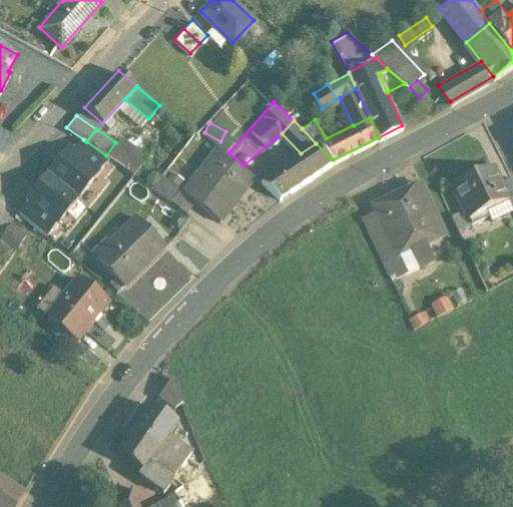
[(146,154),(120,136),(115,142),(106,155),(109,157),(133,173),(146,154)]
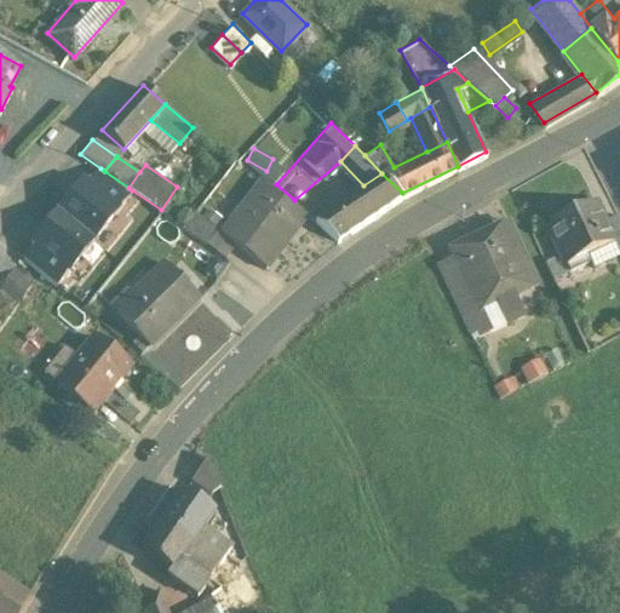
[(86,185),(116,210),(132,190),(128,188),(104,171),(101,168),(86,185)]
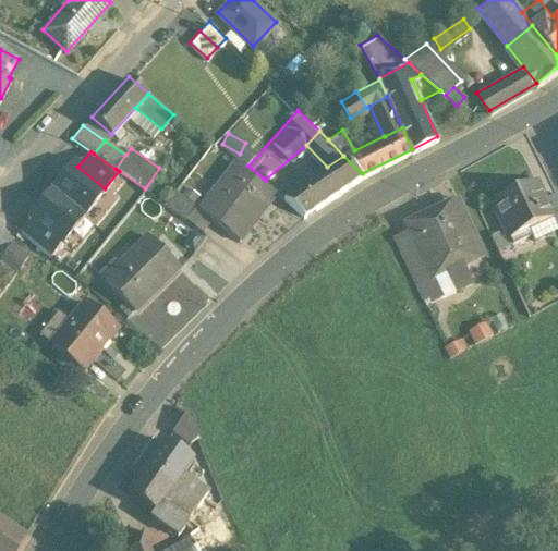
[(327,167),(284,196),(303,212),(362,173),(343,156),(327,167)]
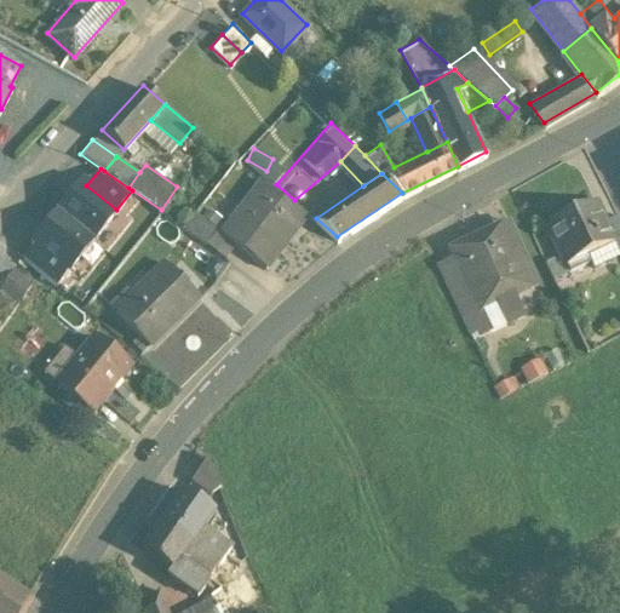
[(306,212),(263,178),(222,230),(265,264),(306,212)]
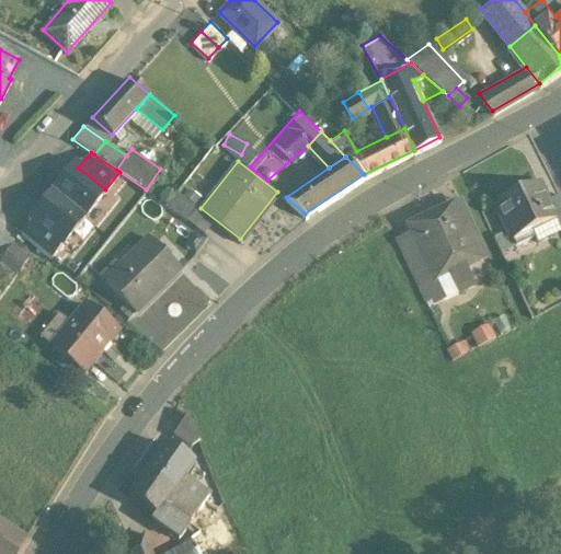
[(83,216),(105,189),(78,168),(76,164),(54,192),(83,216)]
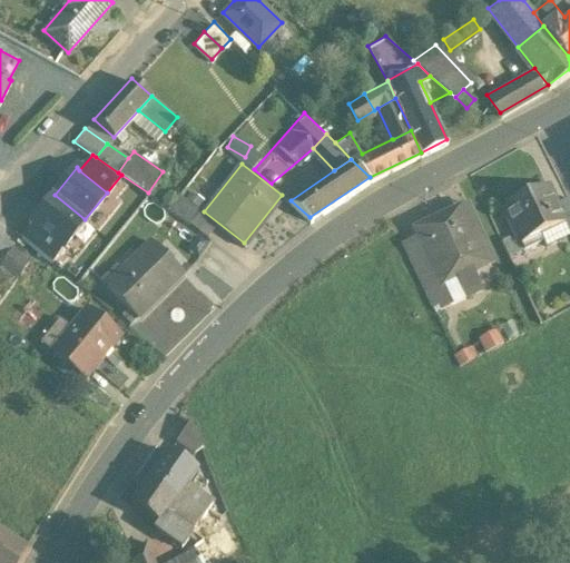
[(547,183),(502,203),(516,230),(523,246),(542,237),(540,231),(563,220),(564,219),(556,201),(547,183)]
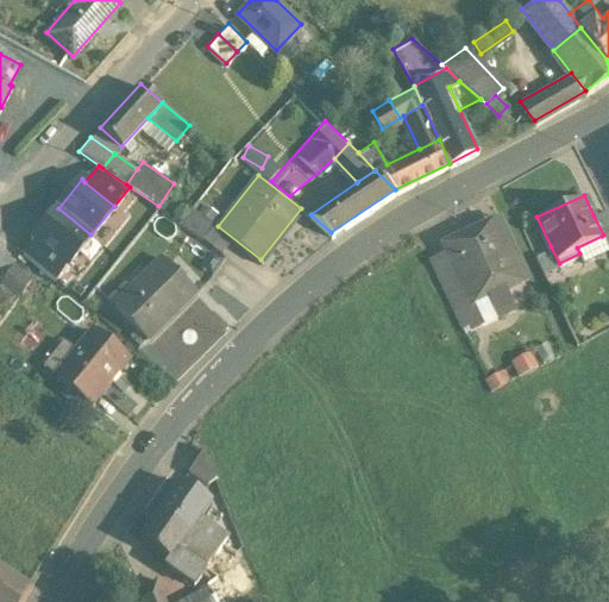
[(179,220),(202,237),(213,221),(192,205),(179,220)]
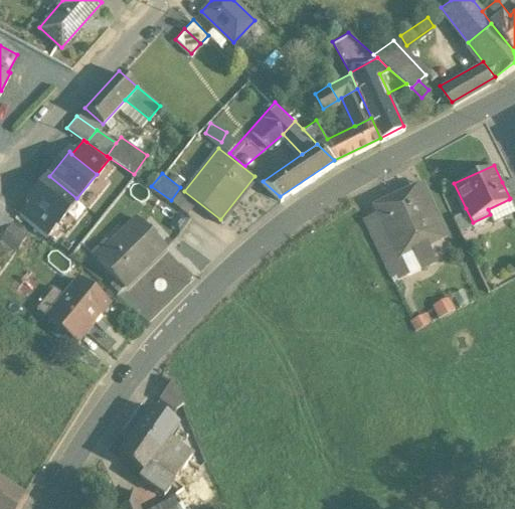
[(56,222),(76,198),(49,176),(29,200),(30,200),(56,222)]
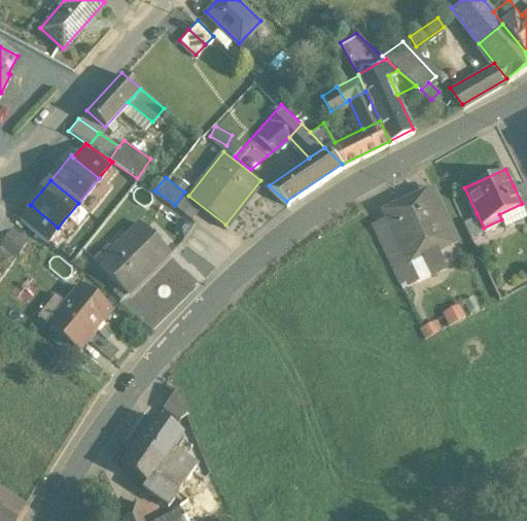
[(526,183),(525,180),(514,186),(522,203),(521,204),(524,209),(526,207),(526,183)]
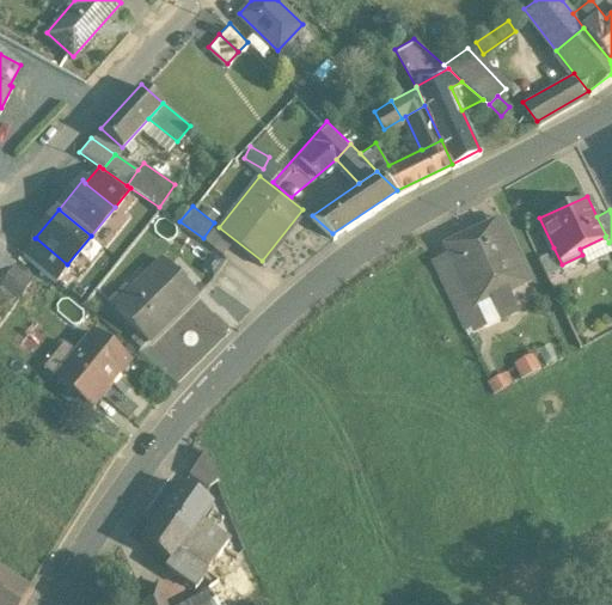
[(495,219),(445,243),(465,286),(473,304),(476,303),(524,280),(495,219)]
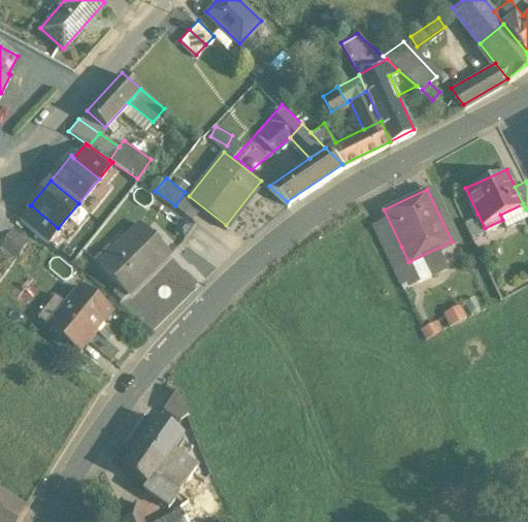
[(47,241),(58,228),(31,205),(20,219),(47,241)]
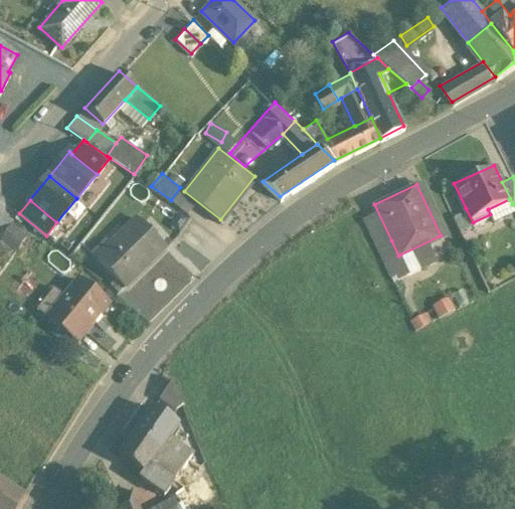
[(466,208),(453,214),(460,228),(473,222),(466,208)]
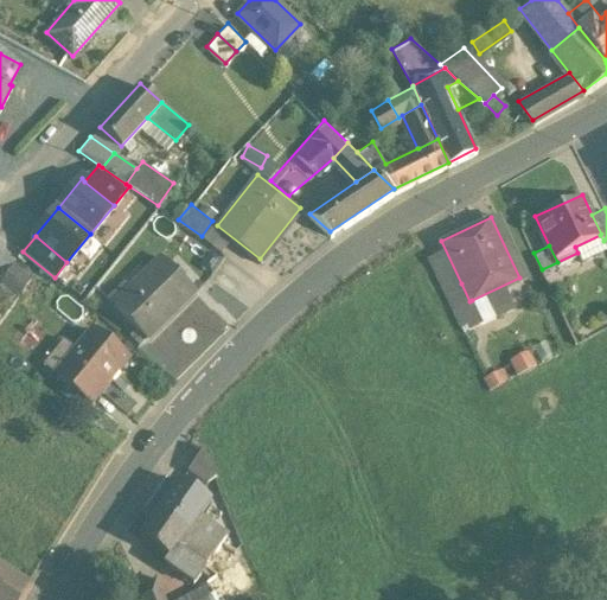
[(161,254),(113,301),(146,334),(195,287),(161,254)]
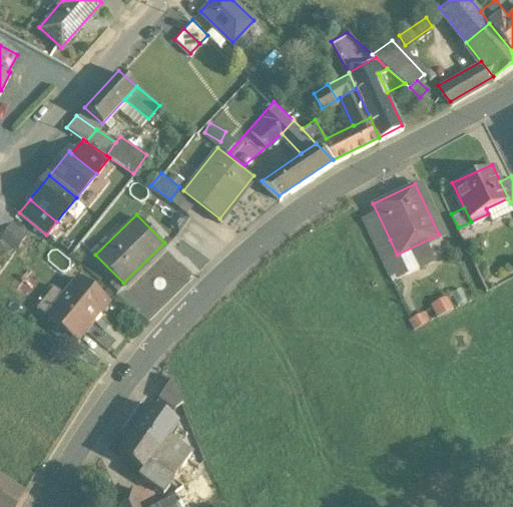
[(1,232),(17,244),(25,232),(9,220),(1,232)]
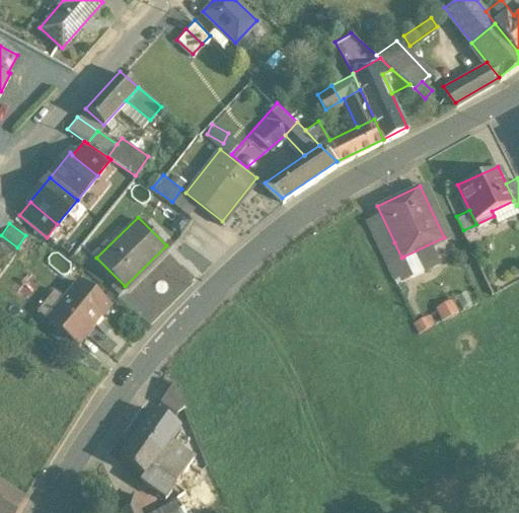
[(394,242),(380,249),(392,277),(410,269),(403,257),(401,258),(394,242)]
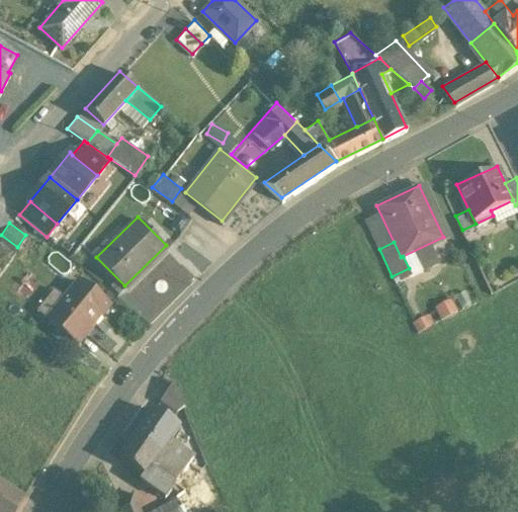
[(0,254),(0,266),(3,269),(9,261),(0,254)]
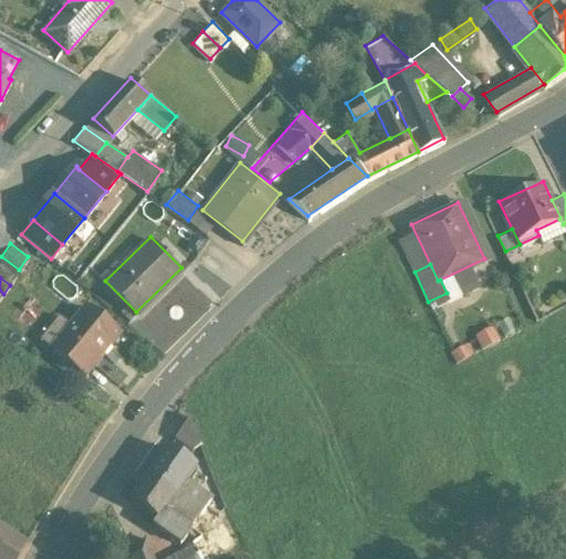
[(118,330),(85,304),(51,346),(84,372),(118,330)]
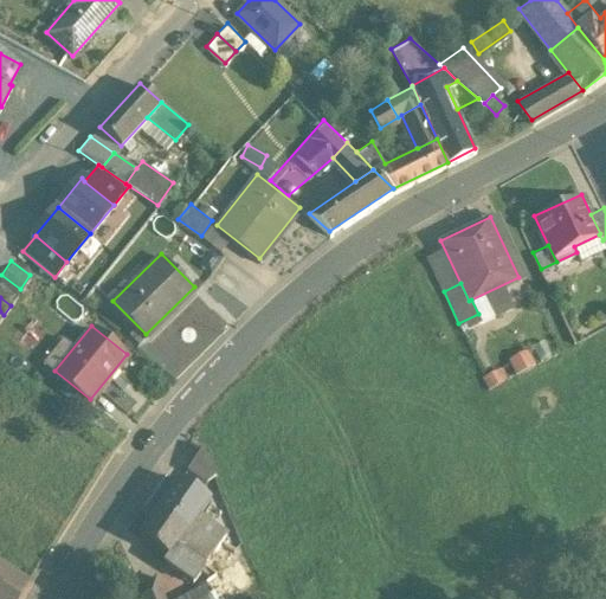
[(529,346),(509,354),(514,368),(535,360),(529,346)]
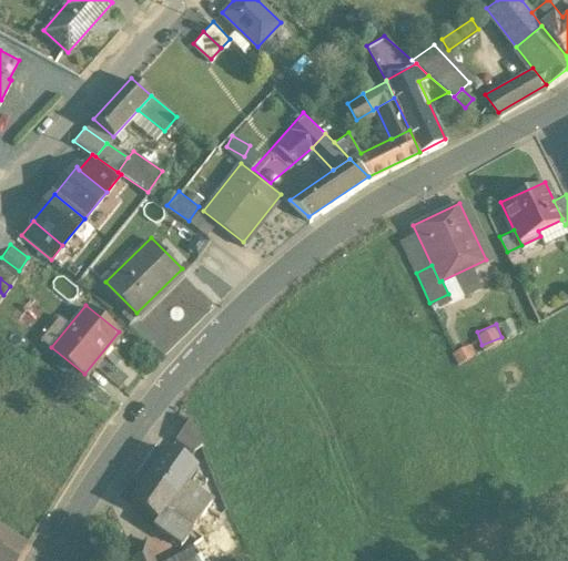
[(195,429),(190,414),(175,435),(193,447),(195,429)]
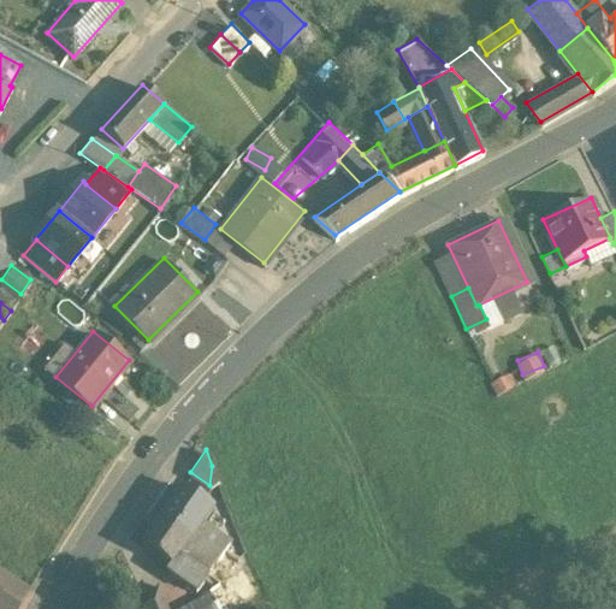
[(183,483),(161,514),(190,536),(199,525),(212,504),(183,483)]
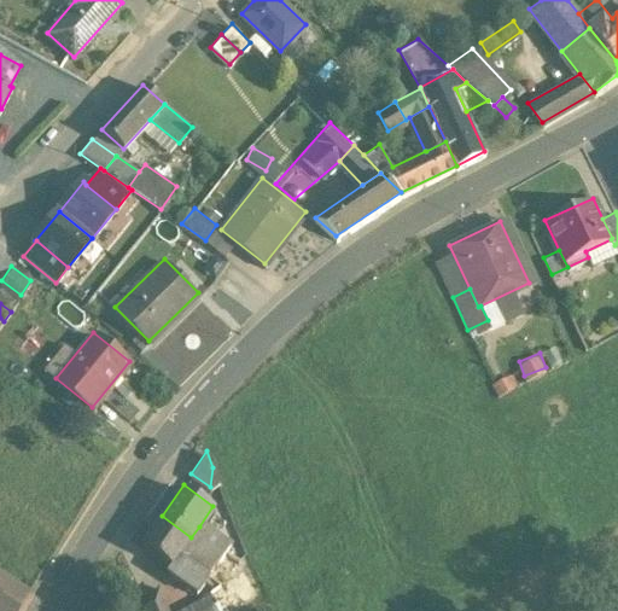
[(191,537),(162,516),(143,542),(172,563),(167,569),(197,589),(208,574),(180,553),(191,537)]
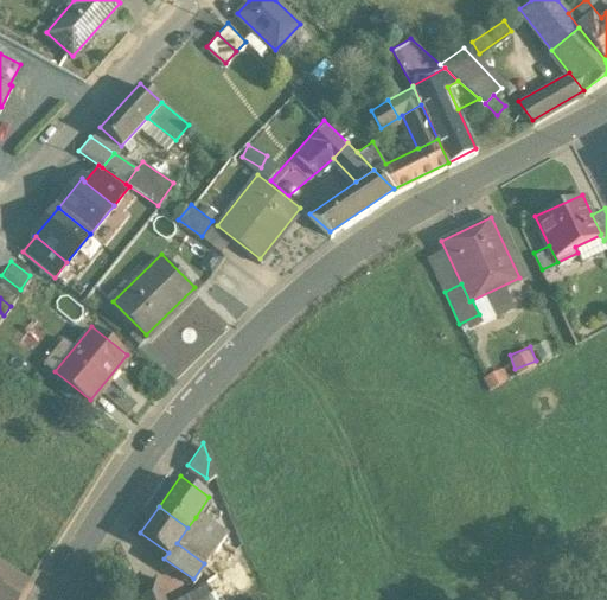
[(187,528),(177,543),(204,563),(215,548),(227,556),(234,546),(223,536),(227,531),(212,522),(209,525),(203,522),(196,517),(187,528)]
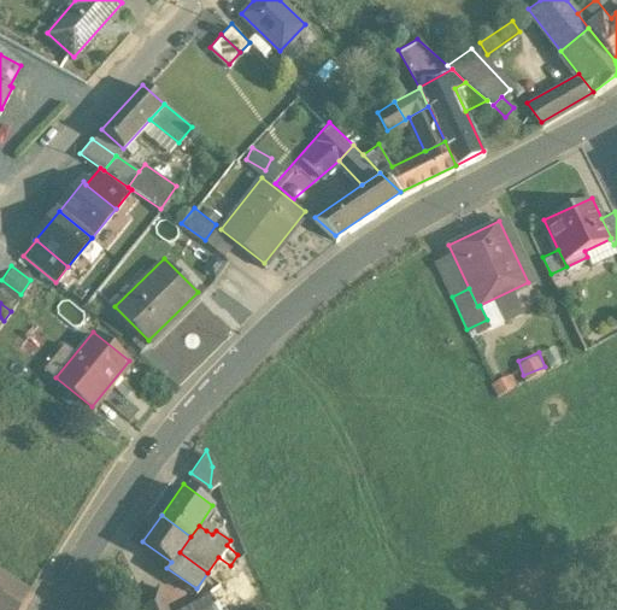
[(242,564),(209,587),(216,598),(223,609),(257,587),(242,564)]
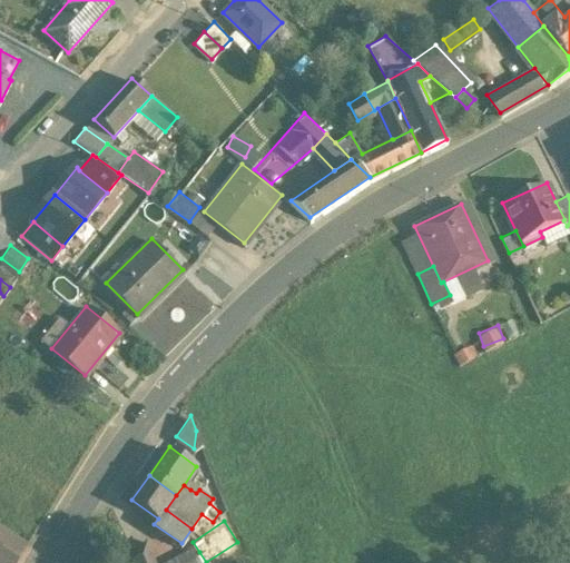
[(0,562),(16,562),(28,543),(0,524),(0,562)]
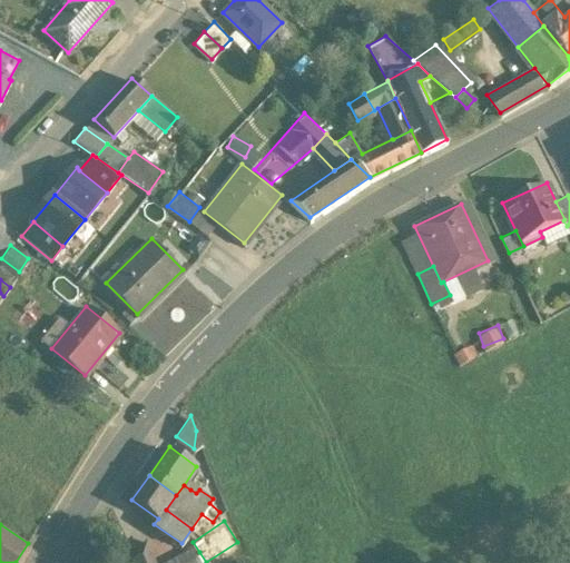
[(155,562),(146,537),(133,556),(135,562),(155,562)]
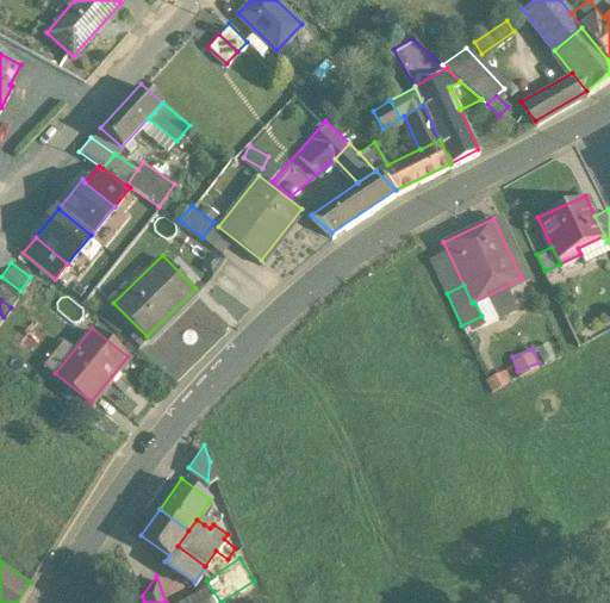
[(221,602),(213,591),(191,602),(221,602)]
